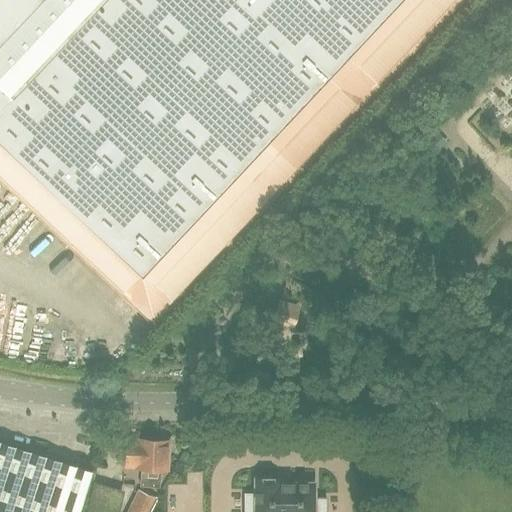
[(0,0),(0,175),(154,321),(455,0),(0,0)]
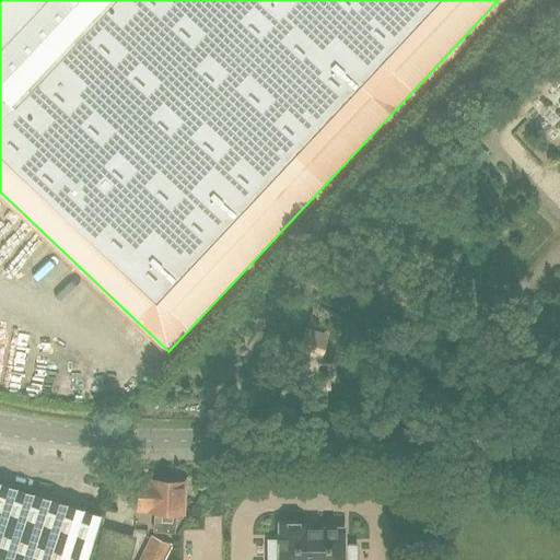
[(298,350),(319,358),(326,334),(304,326),(298,350)]
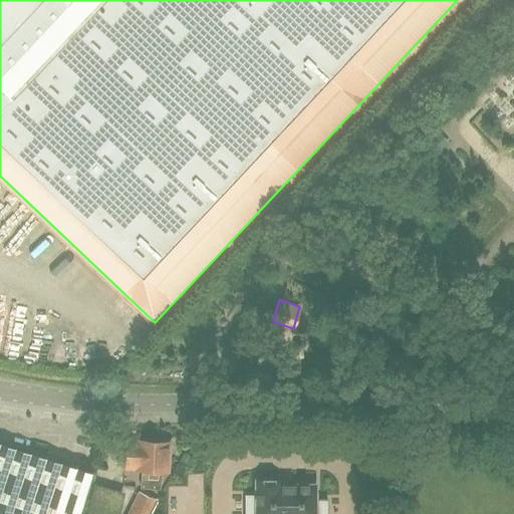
[(142,467),(140,487),(160,489),(161,475),(167,475),(170,444),(129,440),(125,466),(142,467)]
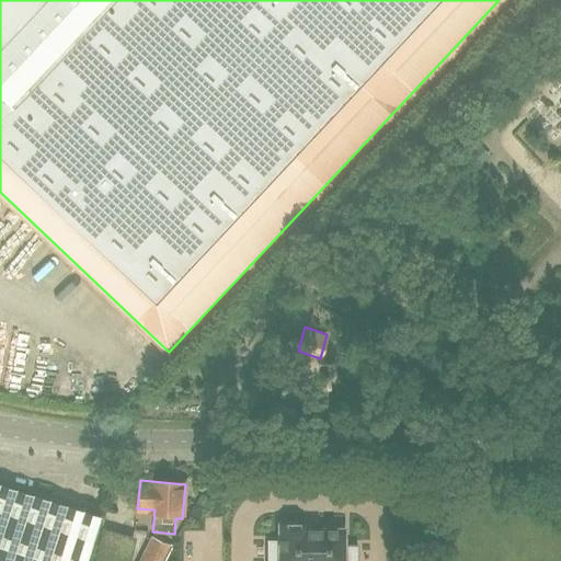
[(0,560),(84,560),(100,515),(99,514),(0,484),(0,560)]
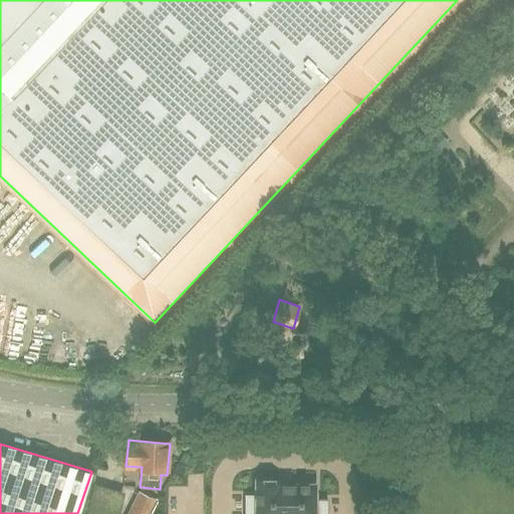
[(257,481),(255,481),(255,483),(256,483),(256,496),(246,496),(245,513),(326,513),(326,500),(314,500),(314,487),(315,487),(315,485),(313,485),(292,485),(283,485),(280,485),(280,483),(281,483),(281,481),(279,481),(257,481)]
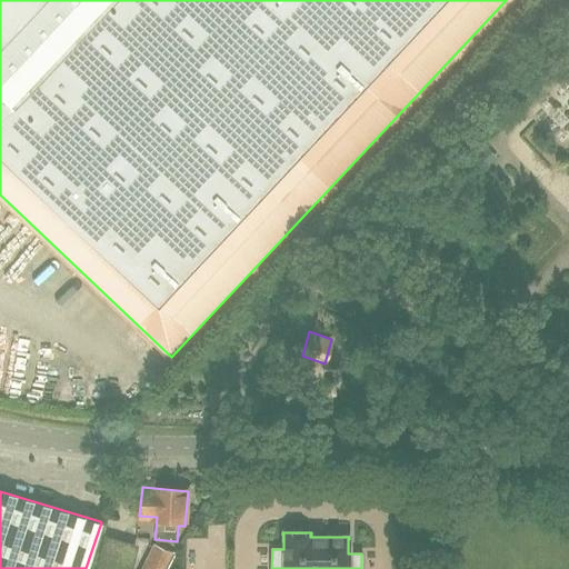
[(95,568),(131,568),(137,545),(102,536),(95,568)]
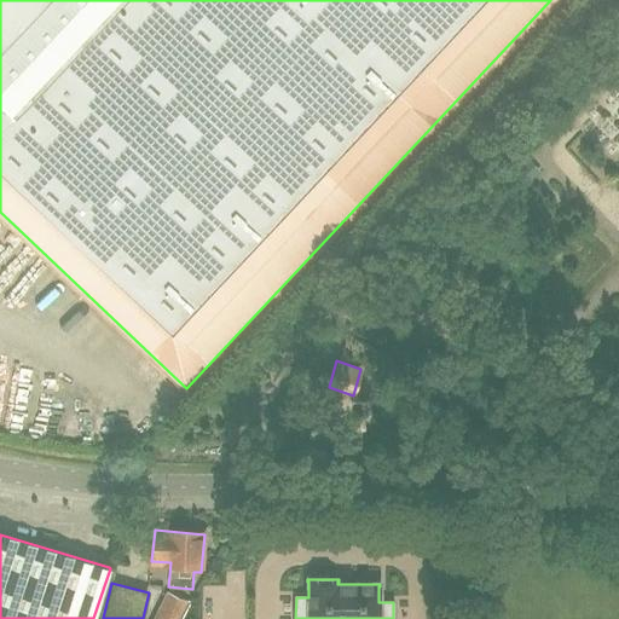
[(150,618),(181,618),(191,602),(165,591),(150,618)]
